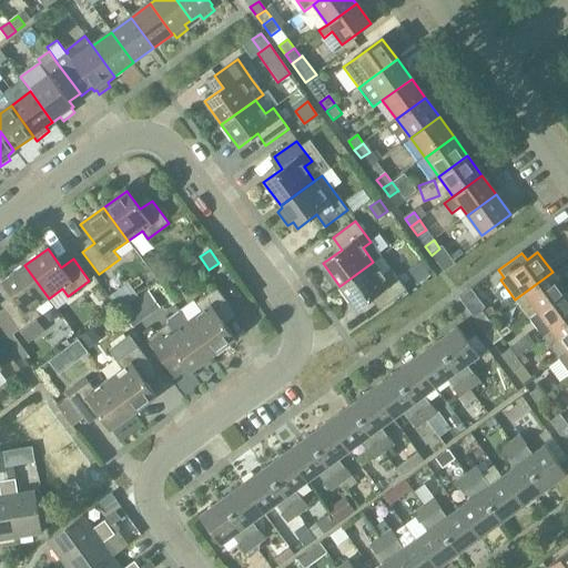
[(384,307),(407,291),(392,270),(383,275),(373,262),(340,286),(356,310),(375,295),(384,307)]
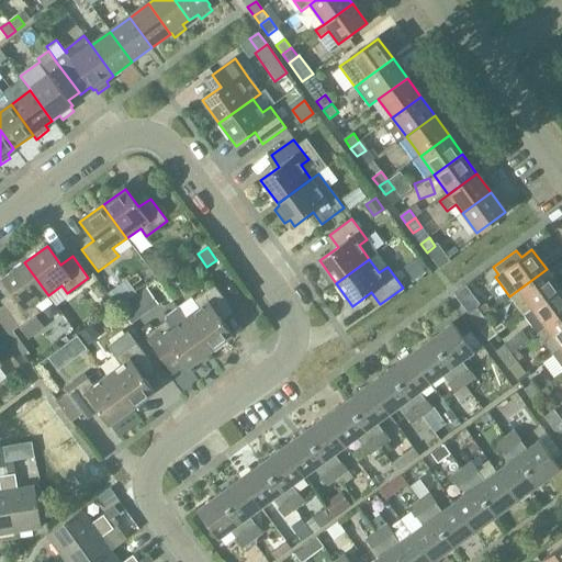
[(48,295),(24,262),(1,279),(14,298),(3,306),(20,328),(40,313),(34,305),(48,295)]
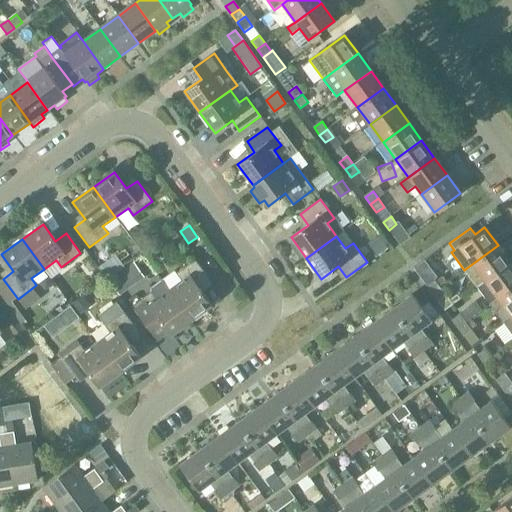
[(511,263),(498,245),(472,264),(485,282),(511,263)]
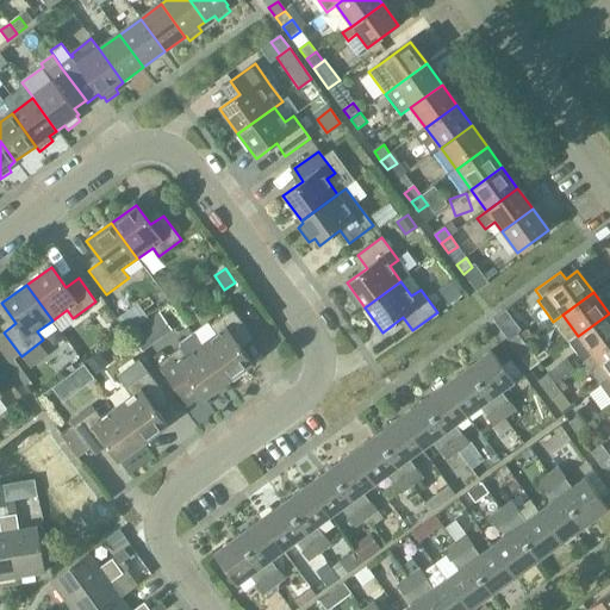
[(216,335),(201,346),(228,383),(253,363),(237,343),(250,334),(232,310),(210,327),(216,335)]
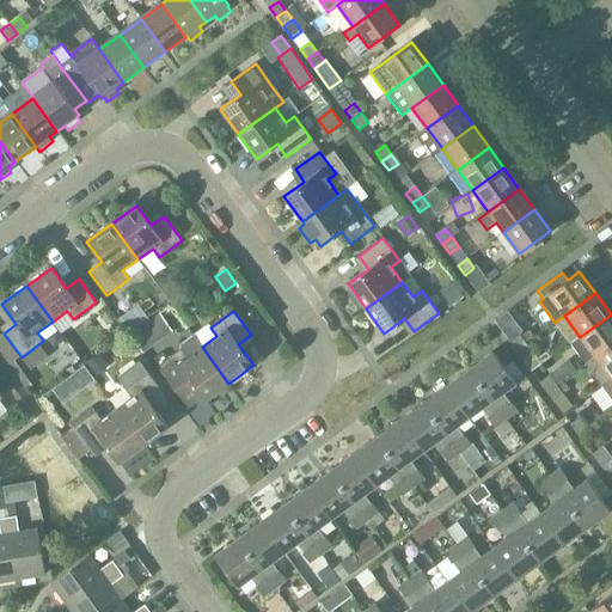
[(172,331),(159,312),(129,334),(142,353),(172,331)]
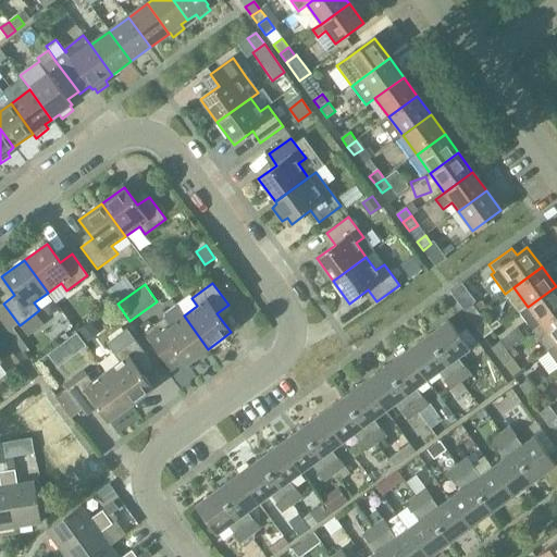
[(556,287),(556,286),(528,307),(519,313),(532,331),(556,313),(556,287)]
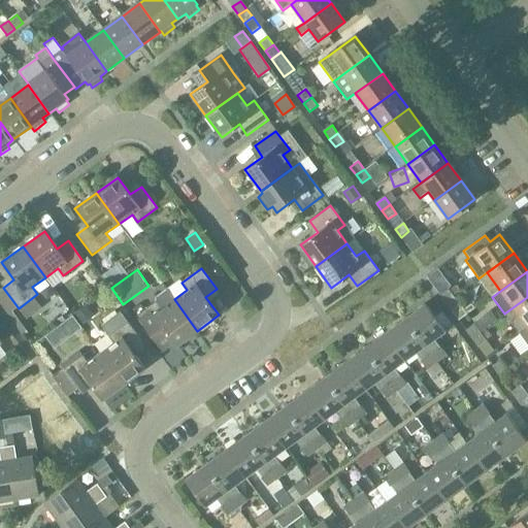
[(446,302),(454,297),(448,289),(440,295),(446,302)]
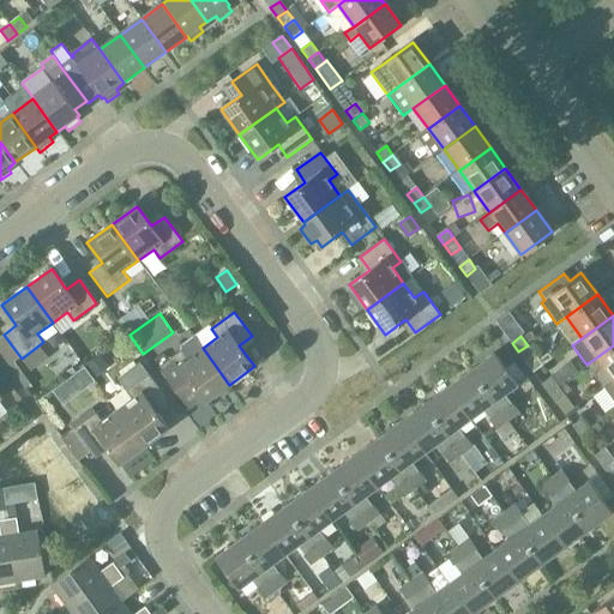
[(182,345),(181,351),(160,367),(190,409),(203,399),(205,403),(229,385),(203,348),(194,337),(182,345)]
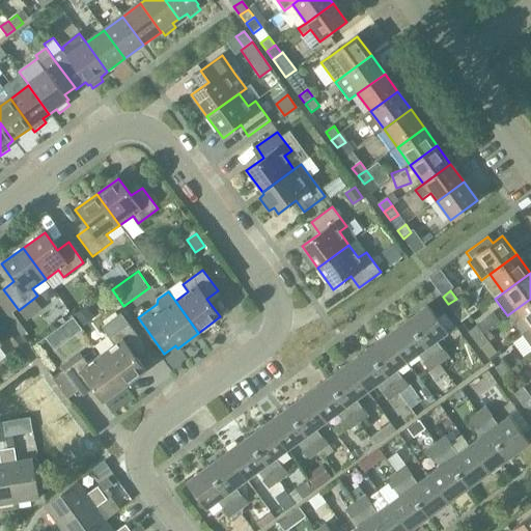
[(456,299),(448,304),(454,312),(462,307),(456,299)]
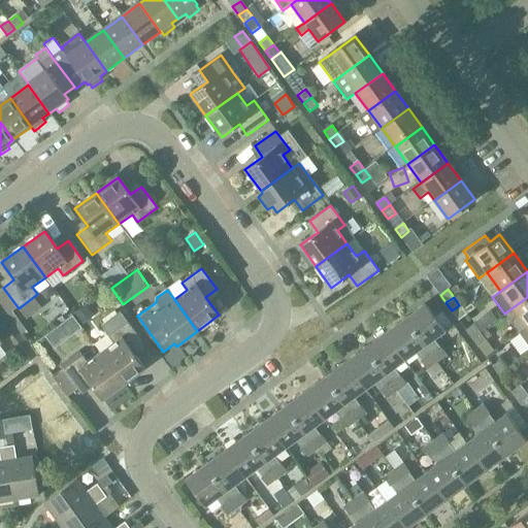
[(527,325),(527,297),(504,314),(518,332),(519,332),(527,326),(527,325)]
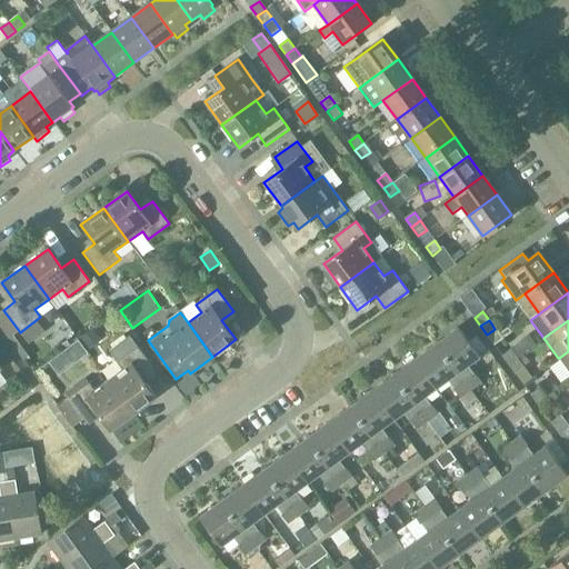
[(458,328),(437,343),(471,390),(471,391),(482,383),(476,375),(473,376),(467,366),(479,357),(458,328)]
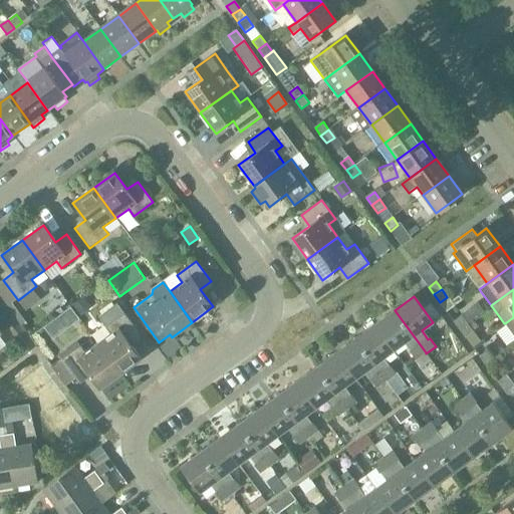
[(83,297),(71,306),(78,316),(91,307),(83,297)]
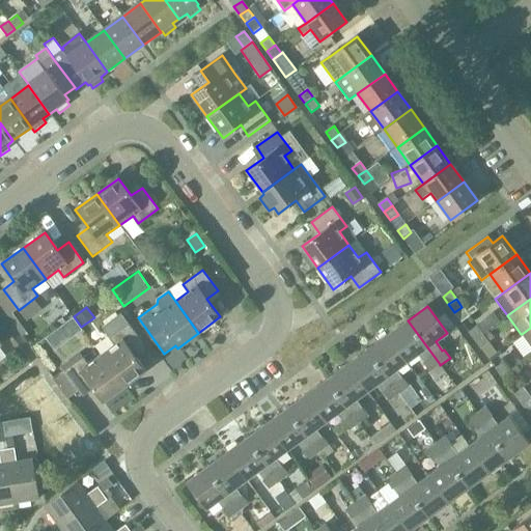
[(143,344),(129,324),(120,313),(101,328),(114,345),(102,355),(124,387),(146,370),(133,353),(143,344)]
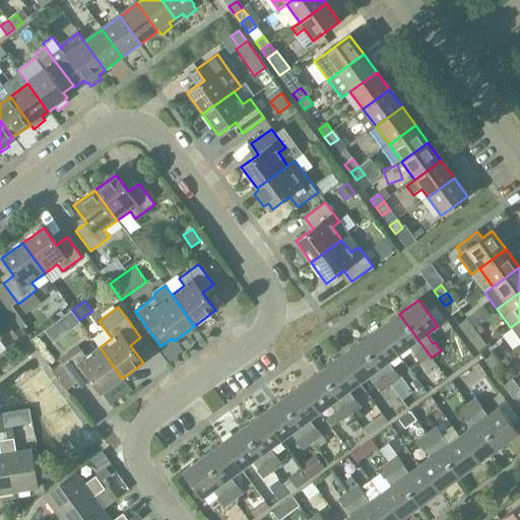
[(399,314),(379,329),(399,355),(410,346),(416,355),(415,356),(420,365),(431,358),(431,356),(399,314)]
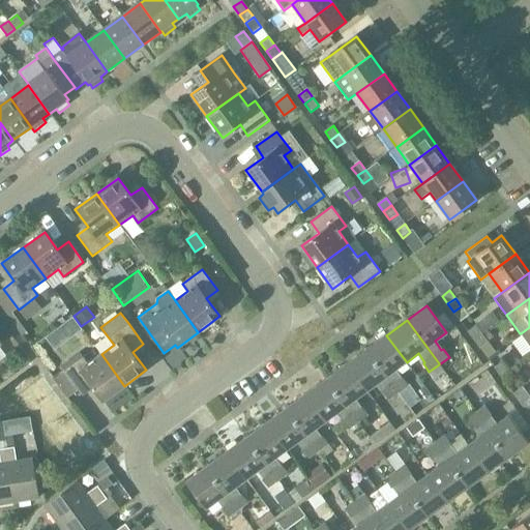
[(474,340),(481,334),(476,326),(468,331),(474,340)]
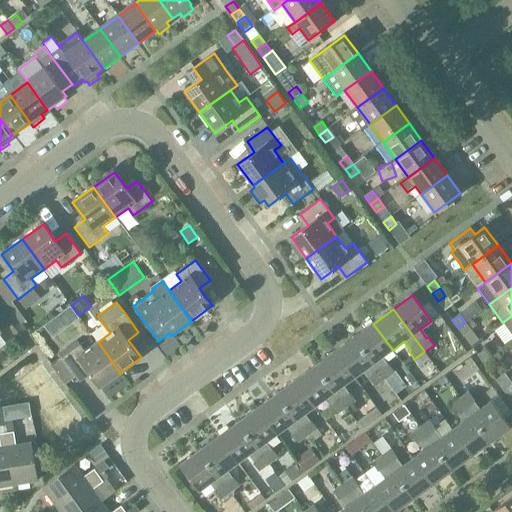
[(511,315),(511,316),(503,322),(511,333),(511,315)]
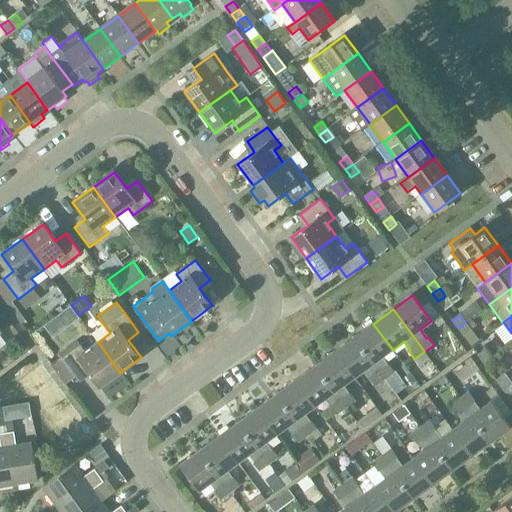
[(52,337),(63,329),(55,318),(44,326),(52,337)]
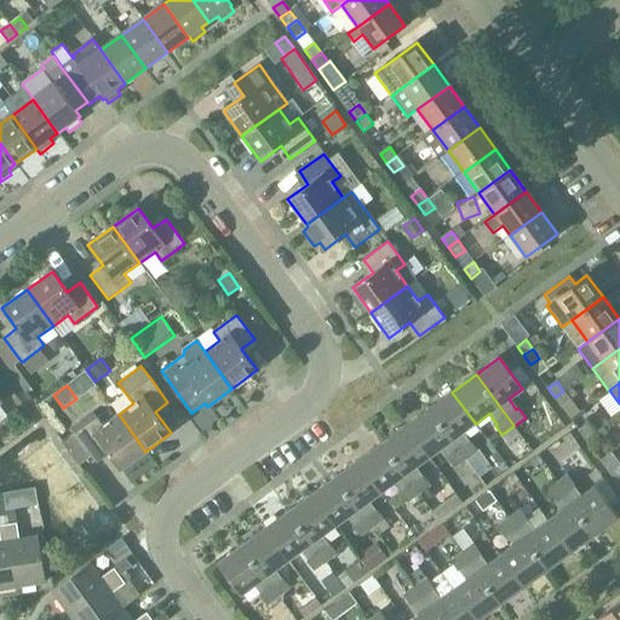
[(570,400),(563,391),(555,397),(561,407),(570,400)]
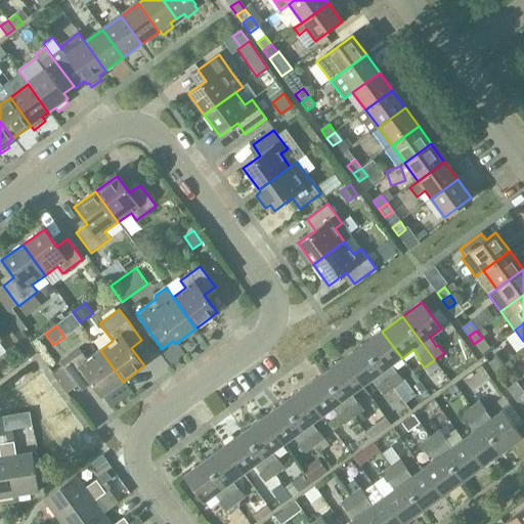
[(382,332),(362,346),(394,389),(403,382),(398,374),(396,375),(390,366),(402,358),(382,332)]
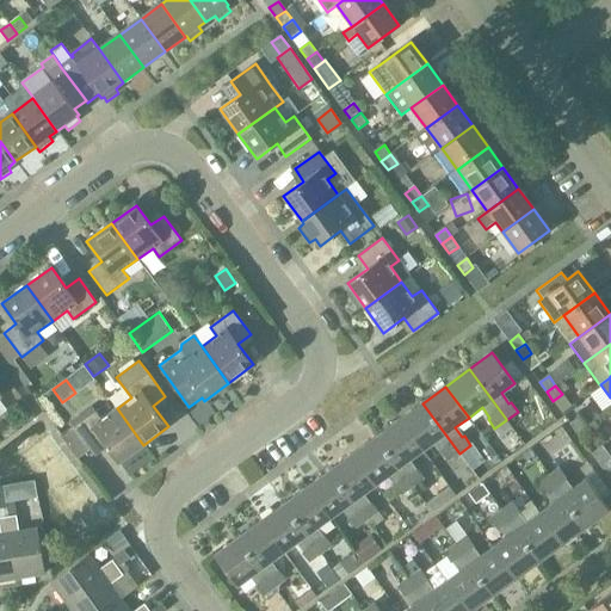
[(423,403),(400,420),(423,451),(436,442),(443,451),(440,452),(448,462),(460,454),(423,403)]
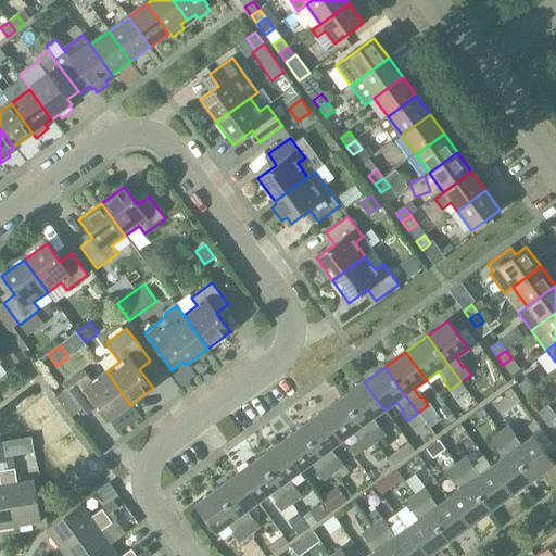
[(130,405),(106,371),(92,382),(87,374),(66,389),(83,411),(93,403),(108,421),(130,405)]
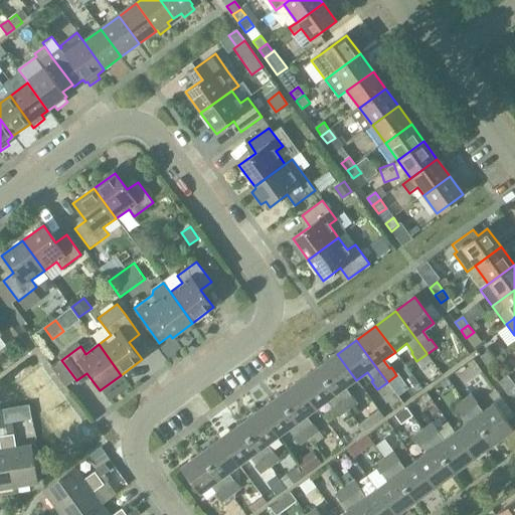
[(486,365),(494,359),(488,352),(480,357),(486,365)]
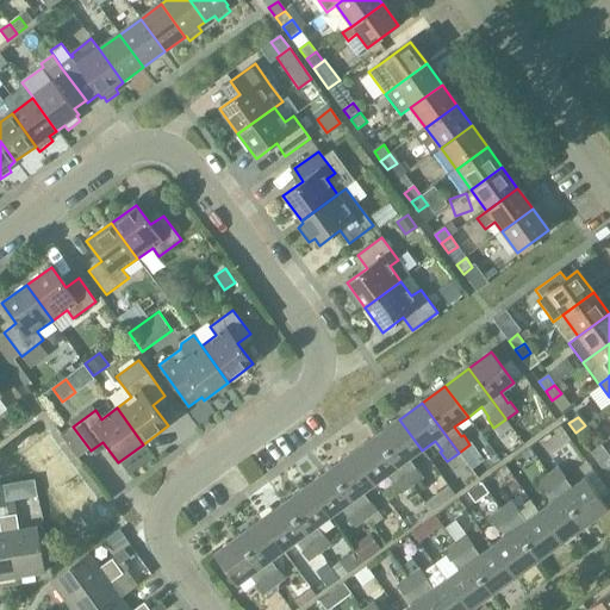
[(399,419),(377,436),(412,486),(424,478),(417,468),(416,470),(409,460),(422,450),(399,419)]
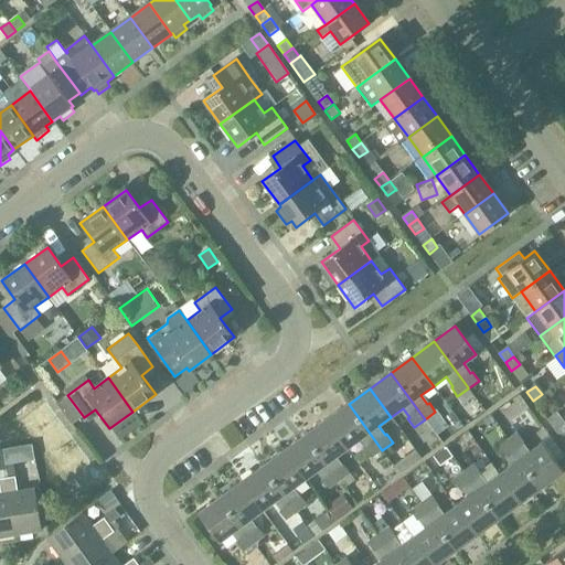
[(542,394),(533,401),(540,409),(548,403),(542,394)]
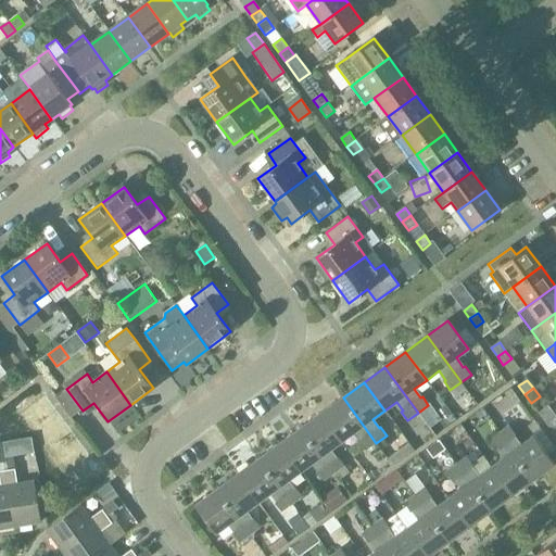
[(343,397),(321,413),(342,441),(354,432),(361,441),(359,442),(366,451),(376,443),(343,397)]
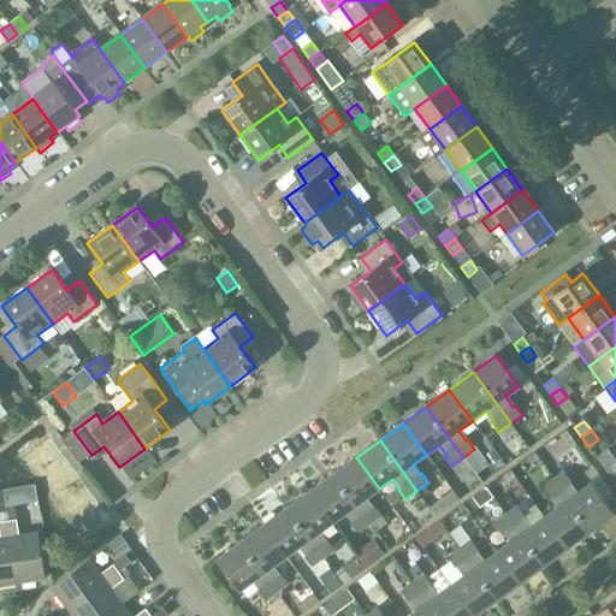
[(474,449),(463,457),(474,473),(486,465),(474,449)]
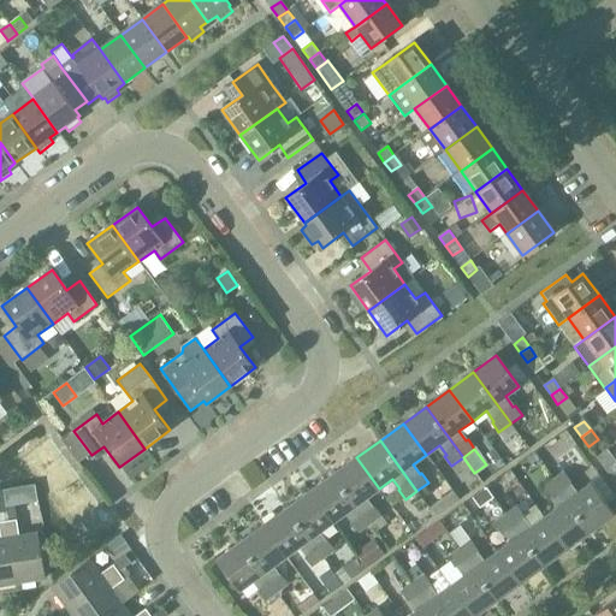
[(356,457),(333,474),(371,525),(375,532),(388,523),(383,516),(375,507),(374,508),(366,498),(379,489),(356,457)]
